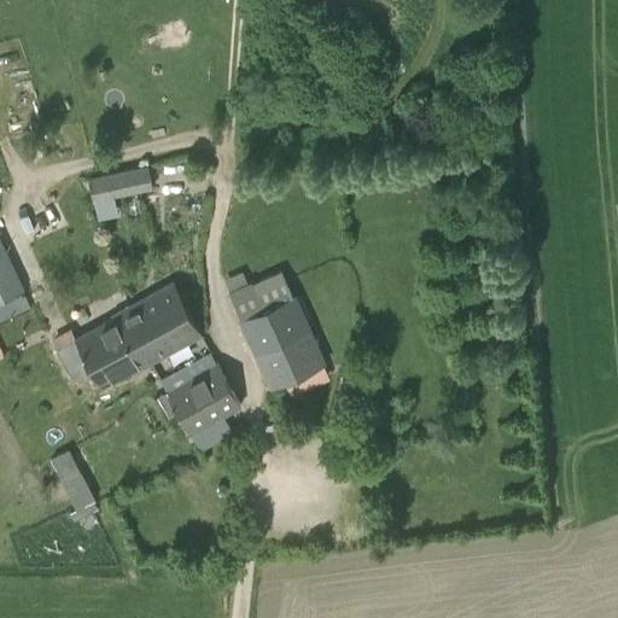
[(93,202),(153,190),(149,164),(88,176),(93,202)]
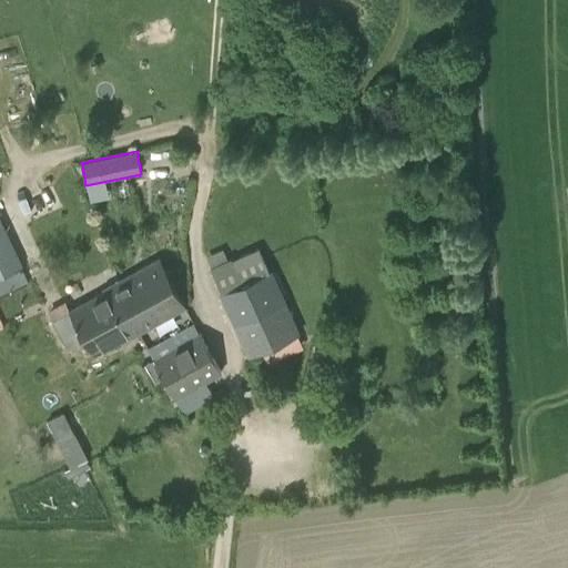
[(0,275),(23,265),(0,216),(0,275)]
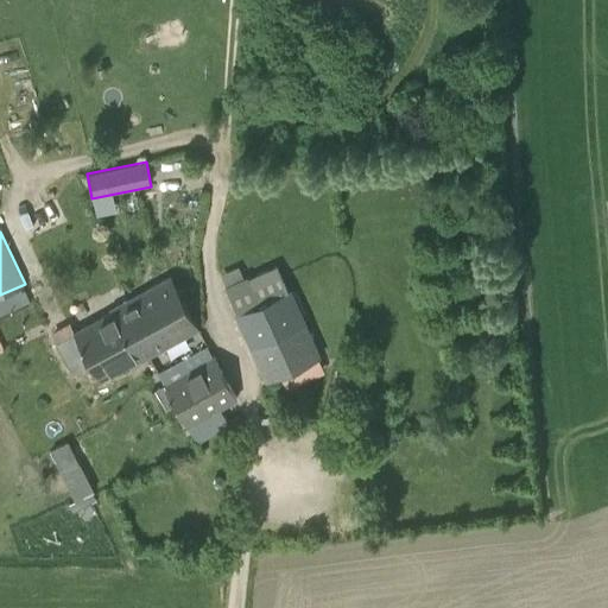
[(254,277),(238,284),(234,278),(225,283),(228,289),(226,290),(265,379),(295,366),(289,352),(316,340),(295,291),(282,297),(265,304),(254,277)]
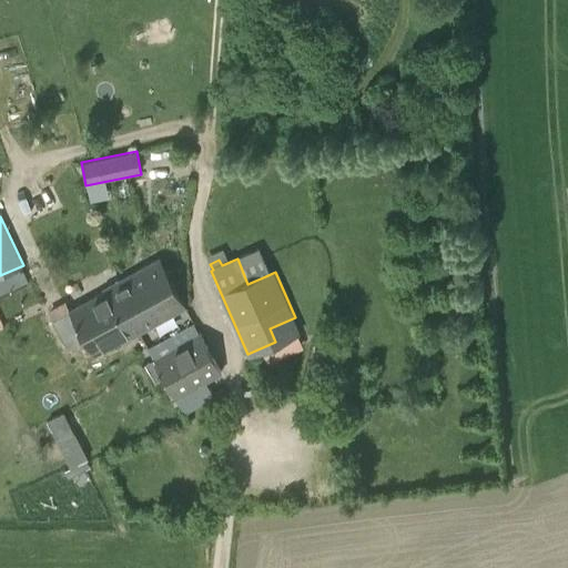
[(160,261),(119,283),(140,316),(133,321),(140,333),(185,307),(160,261)]
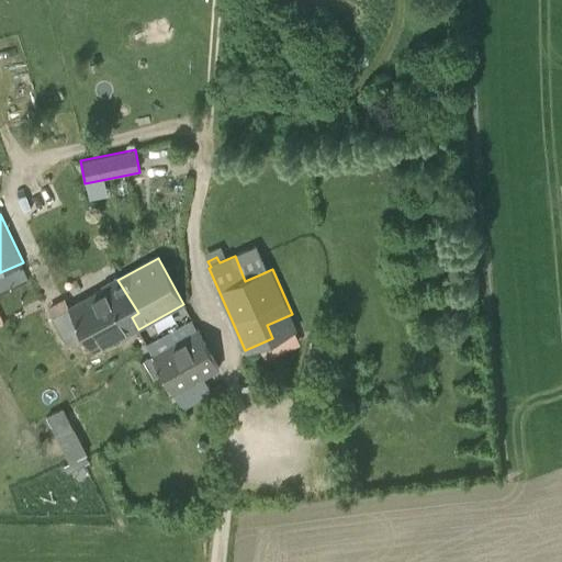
[(138,313),(117,280),(69,306),(70,308),(54,317),(67,343),(83,334),(93,351),(128,332),(130,334),(138,329),(132,317),(138,313)]
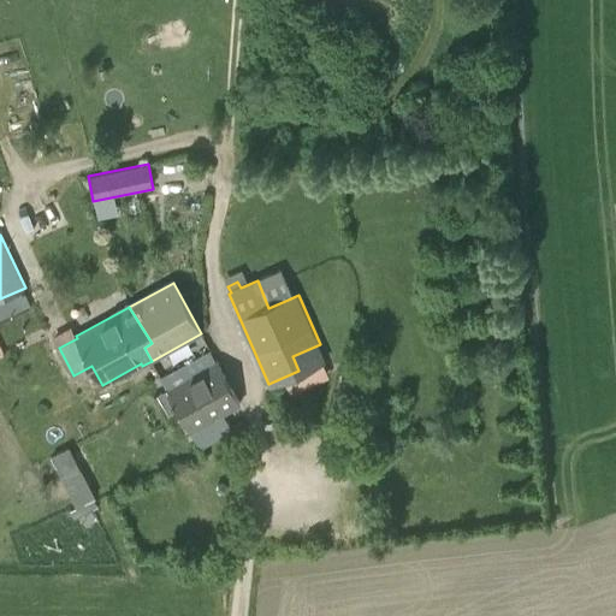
[(190,434),(241,406),(217,361),(166,391),(190,434)]
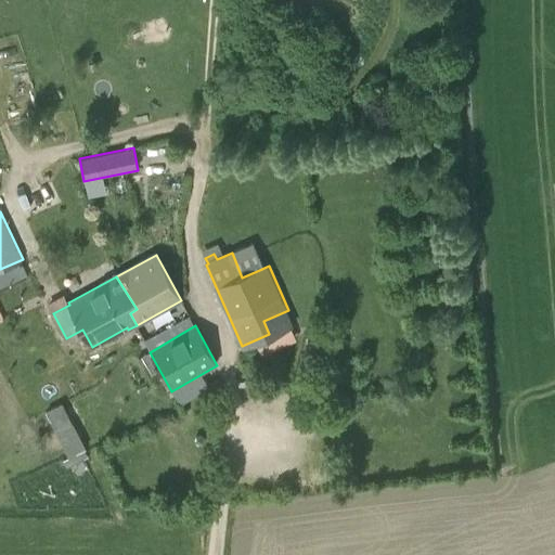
[(86,449),(73,422),(55,431),(68,457),(86,449)]
